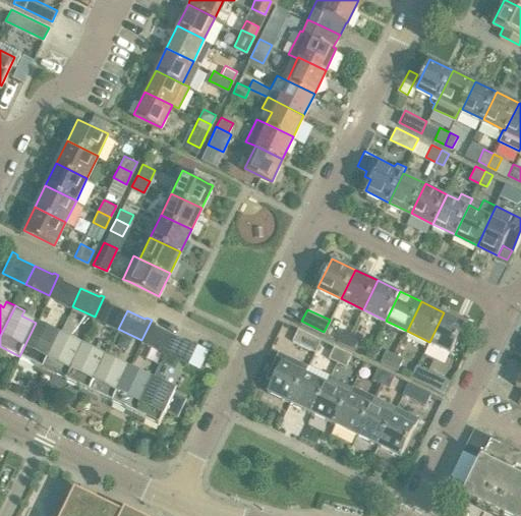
[(444,312),(429,342),(451,352),(457,340),(467,345),(472,335),(462,330),(465,323),(444,312)]
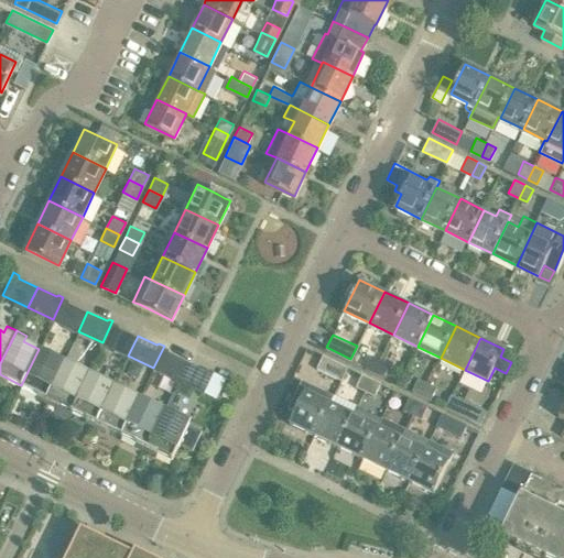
[(179,379),(187,360),(169,350),(169,348),(164,346),(153,368),(179,379)]
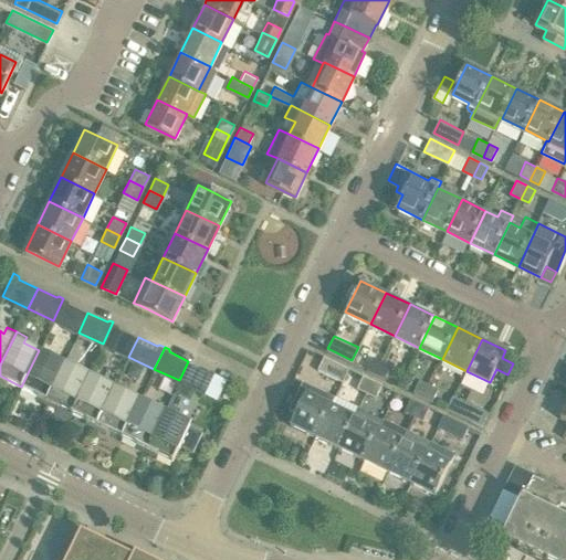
[(39,350),(21,387),(46,398),(66,357),(56,351),(54,358),(39,350)]
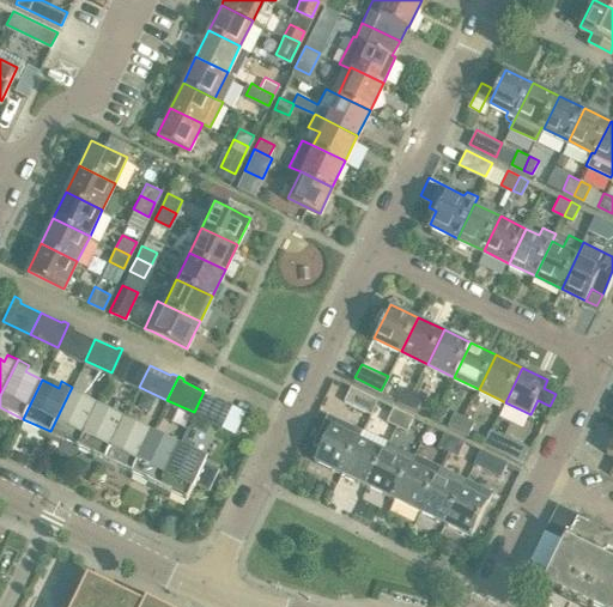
[(370,411),(377,396),(351,384),(345,398),(370,411)]
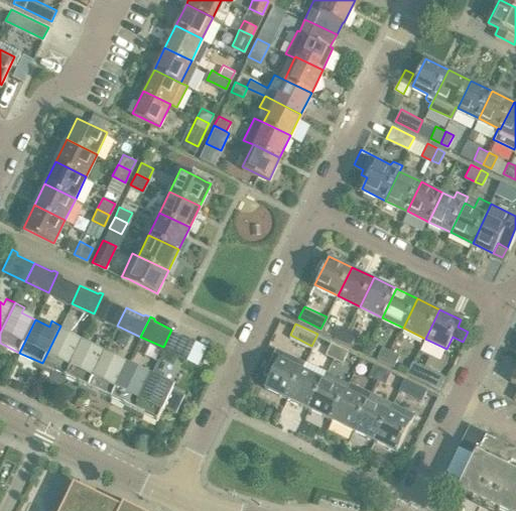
[(344,340),(349,328),(340,324),(335,336),(344,340)]
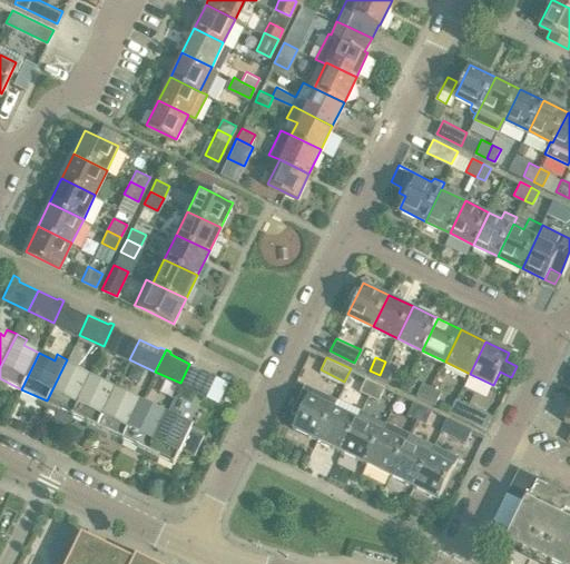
[(67,359),(47,401),(71,413),(89,377),(75,369),(77,364),(67,359)]
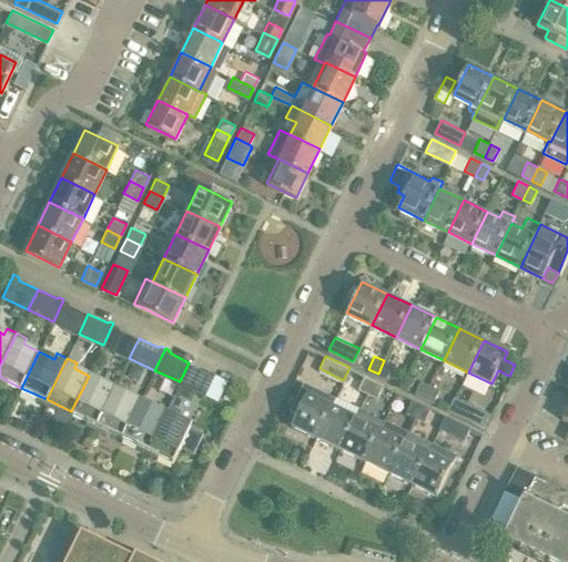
[(386,378),(393,365),(384,360),(378,374),(386,378)]
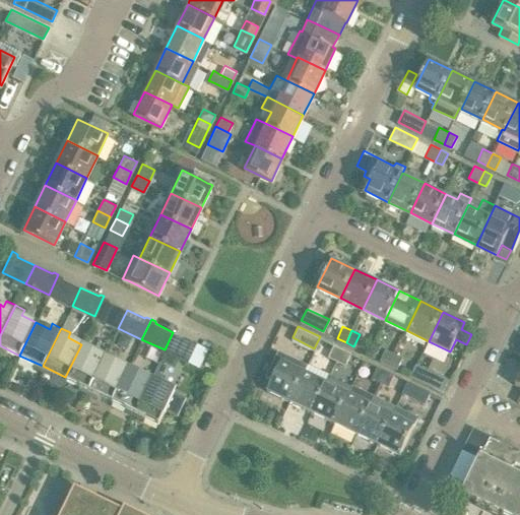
[(188,361),(196,343),(173,332),(165,349),(188,361)]
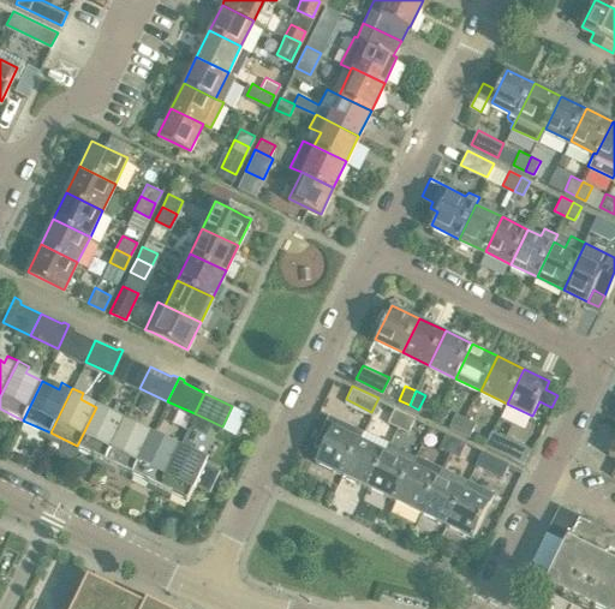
[(399,425),(406,412),(395,406),(388,421),(399,425)]
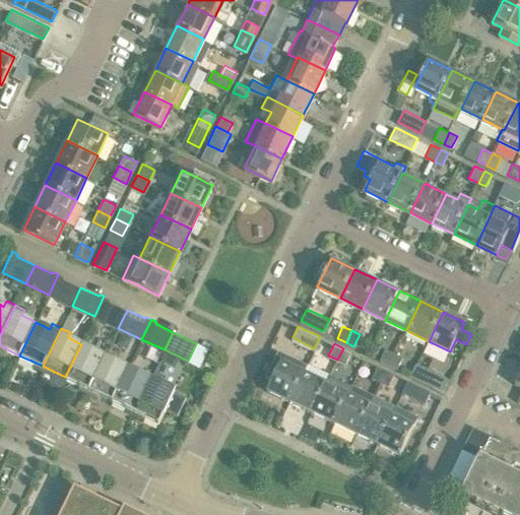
[(81,344),(65,377),(88,389),(108,350),(99,345),(95,351),(81,344)]
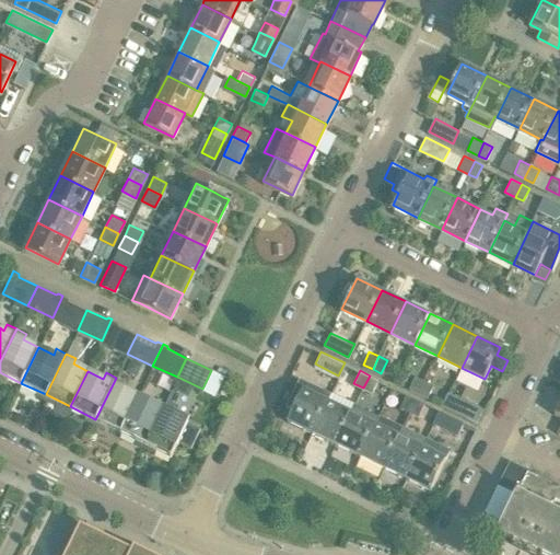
[(420,392),(427,380),(415,374),(409,386),(420,392)]
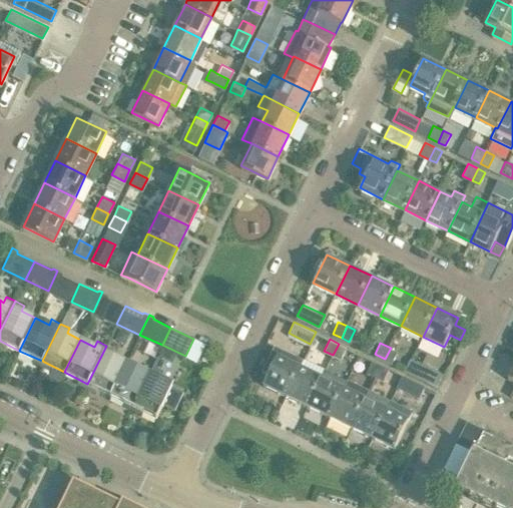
[(341,359),(347,347),(339,344),(333,355),(341,359)]
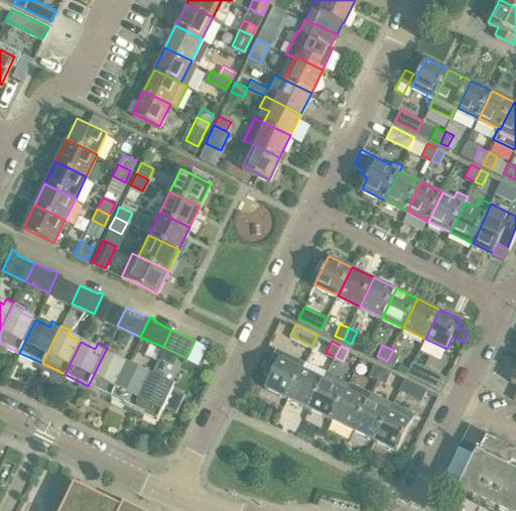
[(107,348),(88,386),(111,397),(127,364),(113,357),(116,352),(107,348)]
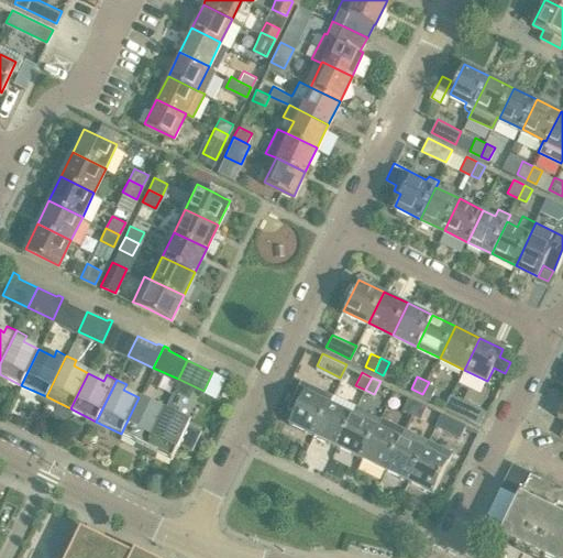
[(315,434),(330,402),(329,402),(332,394),(301,380),(289,406),(296,409),(290,422),(306,429),(315,434)]
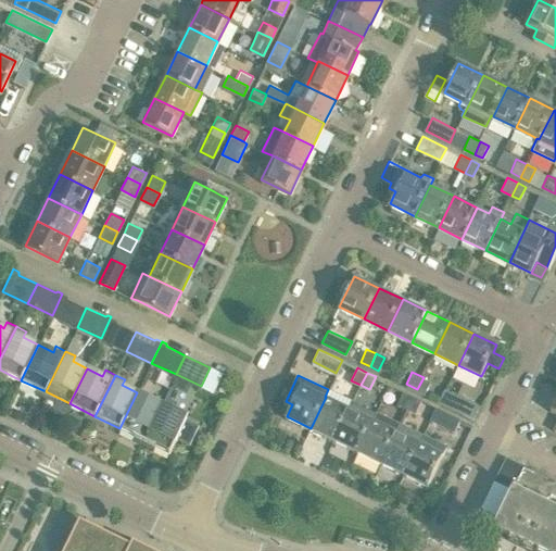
[(425,393),(430,380),(424,377),(417,389),(425,393)]
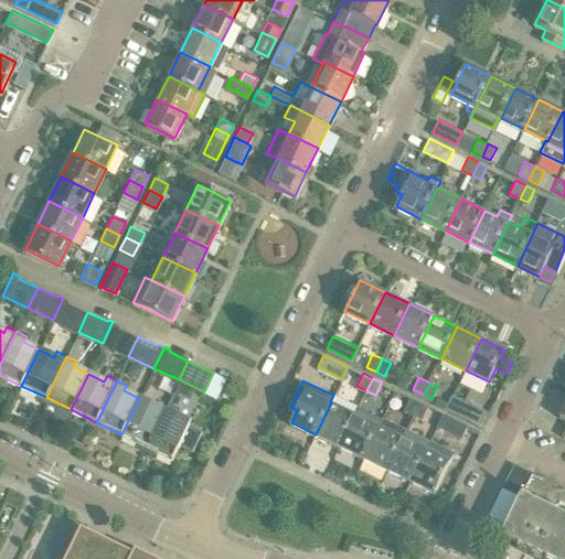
[(167,404),(147,447),(172,459),(179,444),(192,450),(201,430),(189,425),(190,422),(173,415),(177,409),(174,408),(181,395),(173,390),(167,404)]
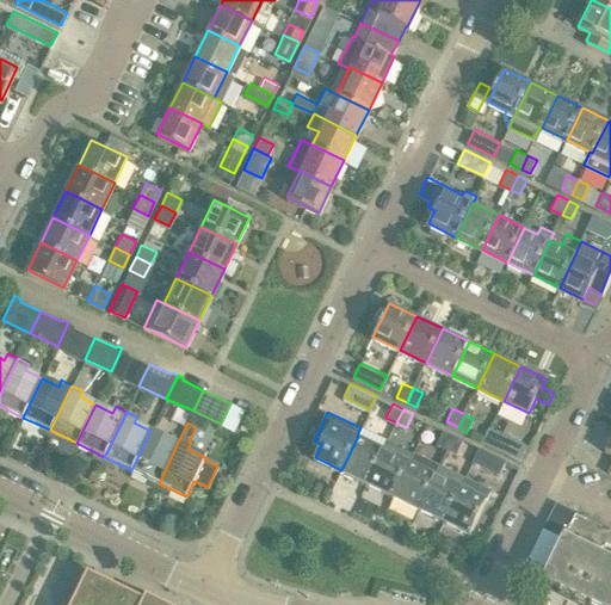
[(520,458),(528,444),(489,425),(482,439),(520,458)]
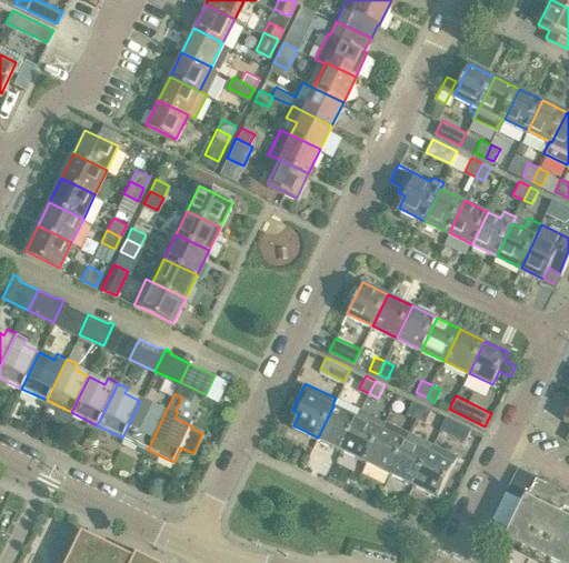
[(418,416),(423,404),(412,399),(407,412),(418,416)]
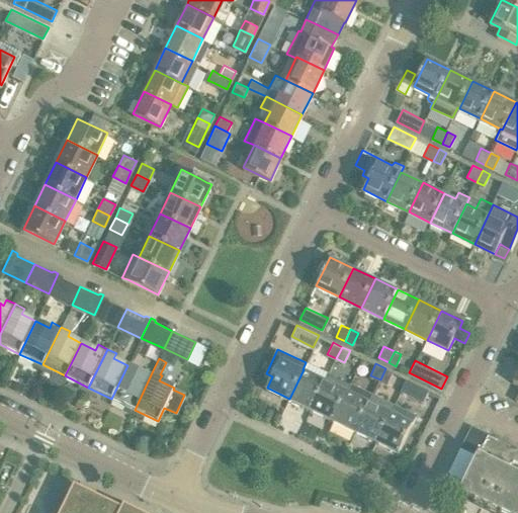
[(127,365),(111,399),(135,410),(153,370),(144,366),(141,372),(127,365)]
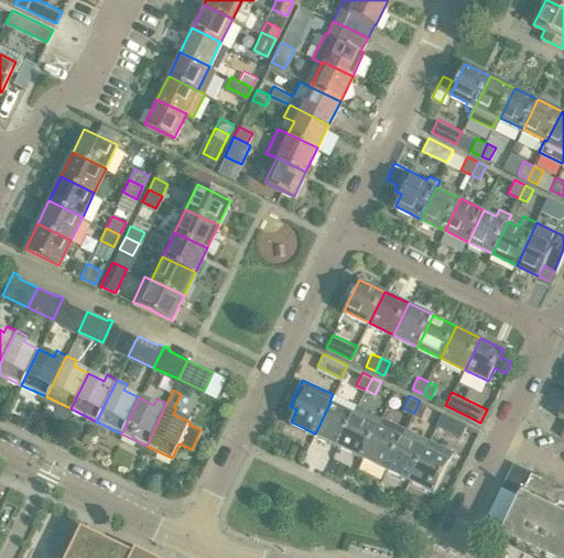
[(422,417),(427,404),(420,401),(414,413),(422,417)]
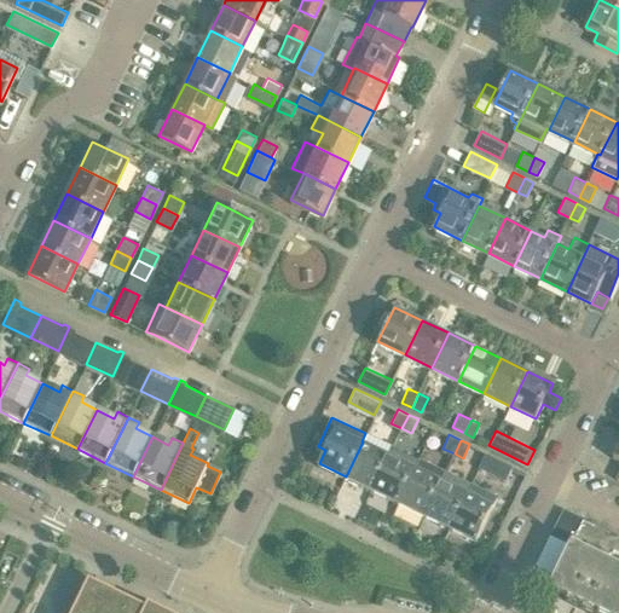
[(372,490),(389,455),(387,454),(363,441),(346,476),(363,485),(372,490)]
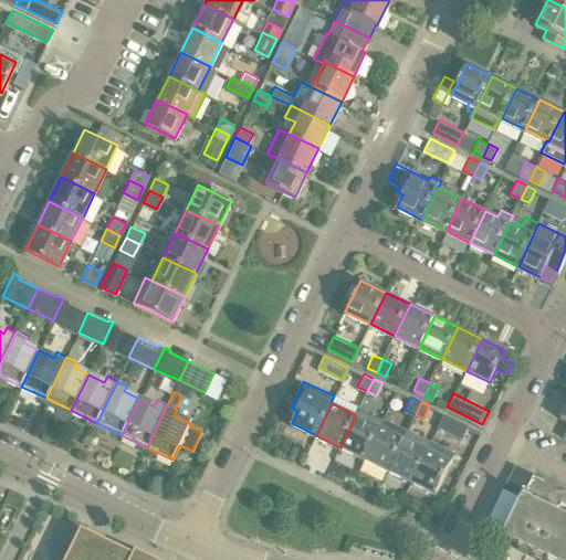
[(365,458),(385,419),(358,405),(354,414),(356,415),(341,447),(358,455),(365,458)]
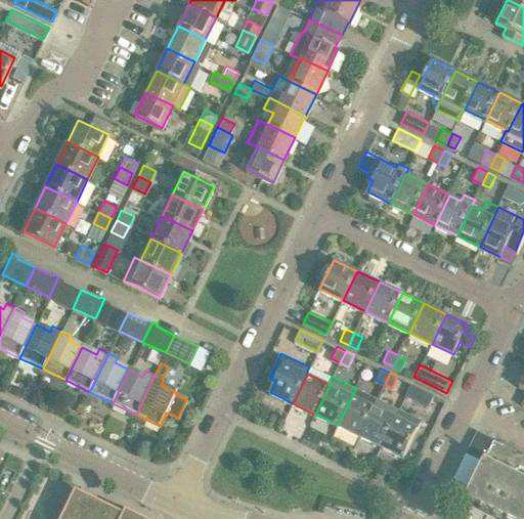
[(428,405),(434,393),(411,383),(405,395),(428,405)]
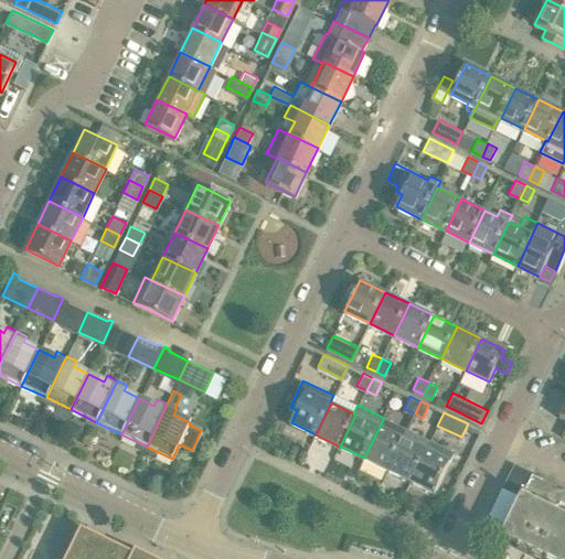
[(387,470),(407,429),(384,418),(364,458),(381,466),(387,470)]
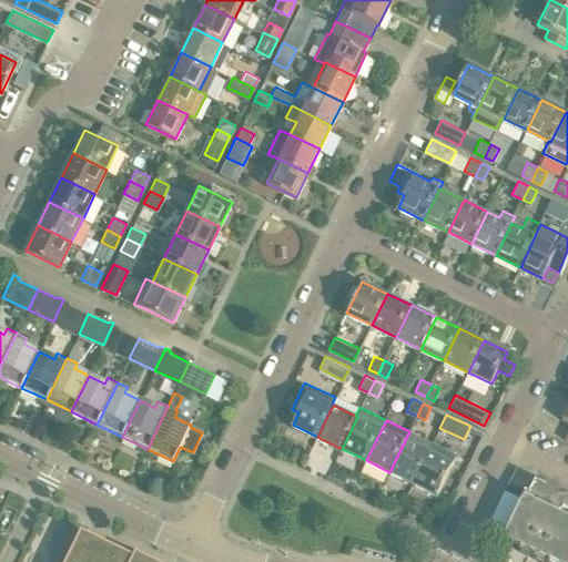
[(414,483),(434,442),(409,431),(389,472),(408,481),(414,483)]
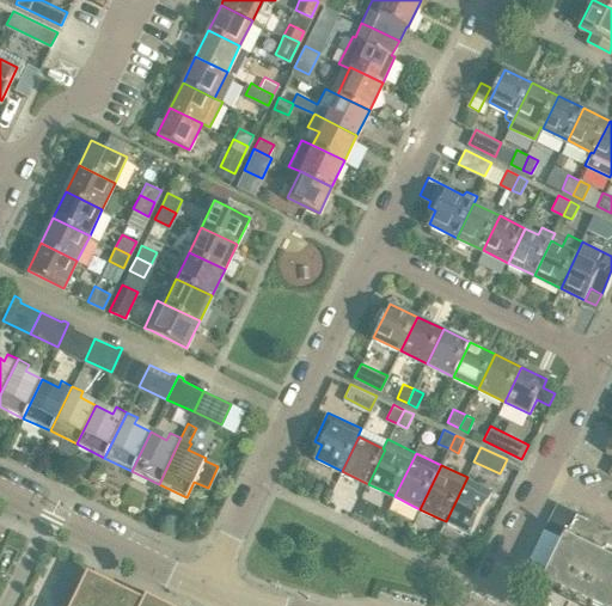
[(471,534),(493,489),(467,477),(446,521),(464,530),(471,534)]
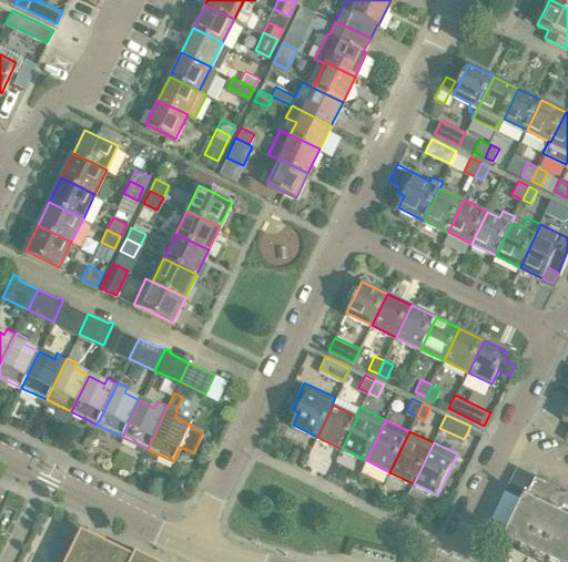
[(505,489),(492,515),(510,524),(504,538),(554,561),(567,561),(567,488),(536,473),(517,463),(505,489)]
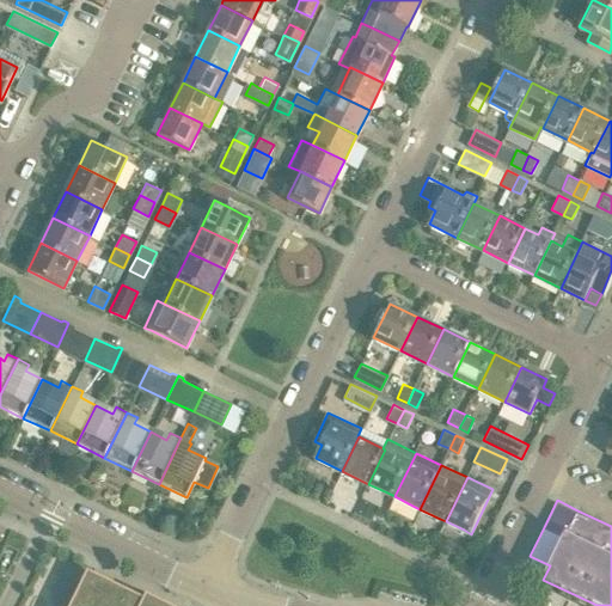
[(158,605),(145,599),(121,588),(114,585),(103,579),(99,577),(87,571),(69,605),(158,605)]
